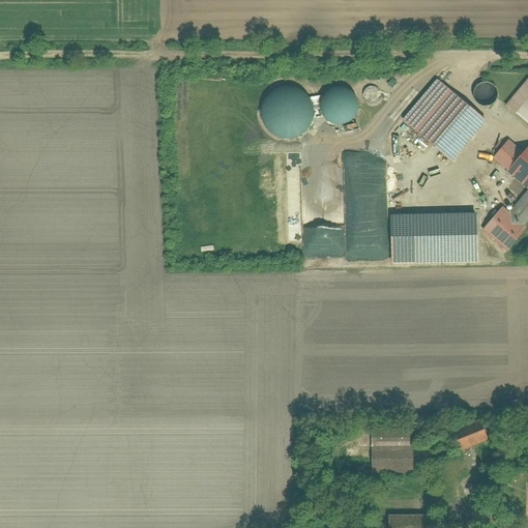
[(438,78),(402,118),(451,162),(487,122),(438,78)]
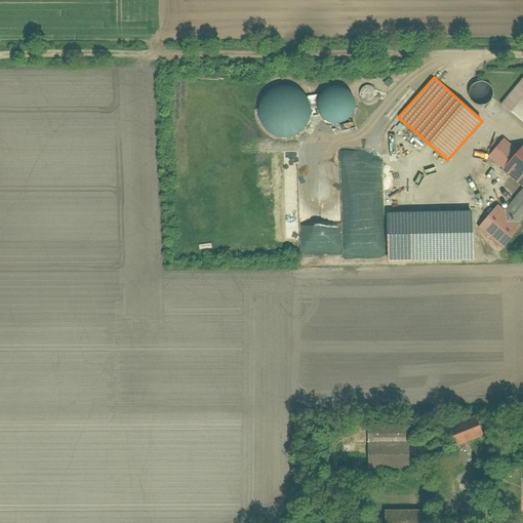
[(522,77),(503,101),(522,118),(522,77)]
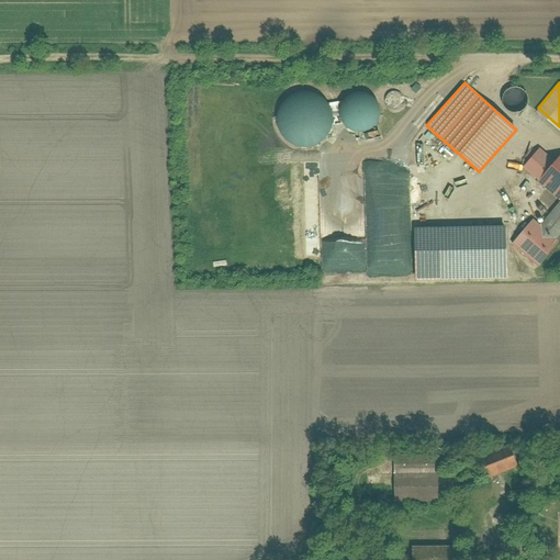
[(518,109),(523,107),(525,102),(526,98),(525,93),(522,90),(517,88),(512,88),(508,90),(505,94),(504,99),(506,103),(508,107),(514,109),(518,109)]
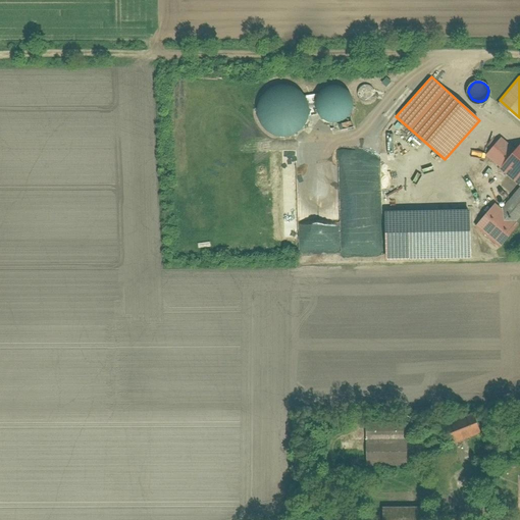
[(299,130),(303,123),(306,117),(307,110),(305,103),(302,97),(297,92),(291,88),(284,86),(277,87),(270,89),(264,93),(260,98),(257,105),(256,112),(258,118),(261,125),(266,131),(272,134),(278,136),(286,136),(293,134),(299,130)]
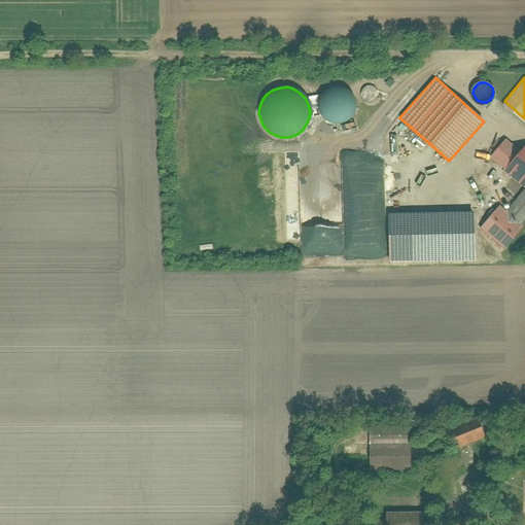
[(346,117),(350,113),(352,108),(353,102),(351,97),(348,92),(343,89),(337,88),(330,88),(325,91),(321,95),(319,100),(319,106),(320,112),(324,116),(329,119),(335,121),(341,120),(346,117)]
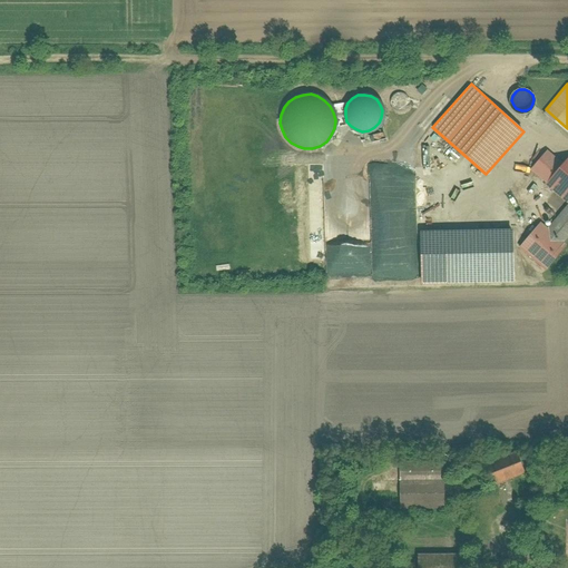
[(564,162),(548,148),(531,168),(547,182),(564,162)]
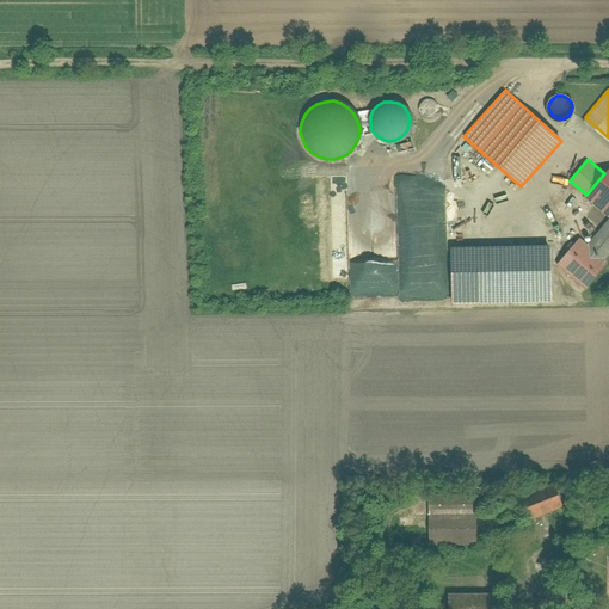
[(608,168),(604,173),(586,195),(608,213),(608,168)]
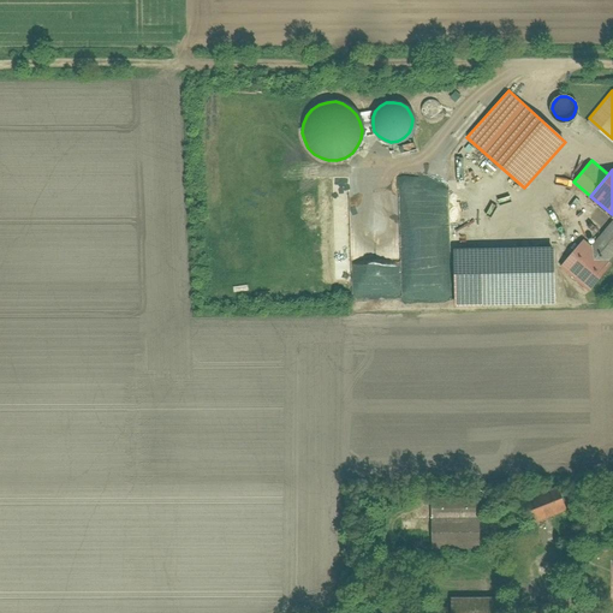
[(367,233),(403,232),(402,191),(398,191),(398,204),(373,206),(374,214),(367,214),(367,233)]
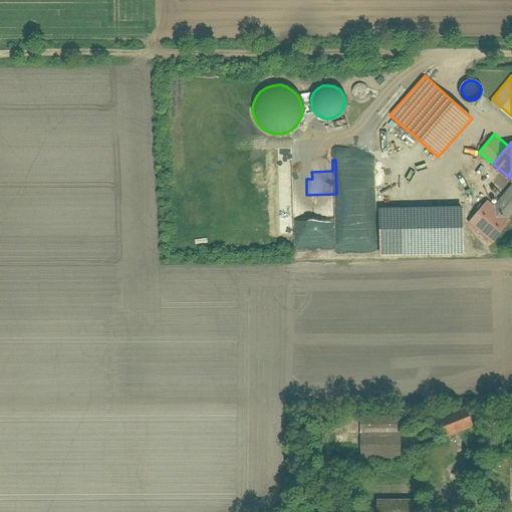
[(508,216),(511,212),(511,183),(494,204),(508,216)]
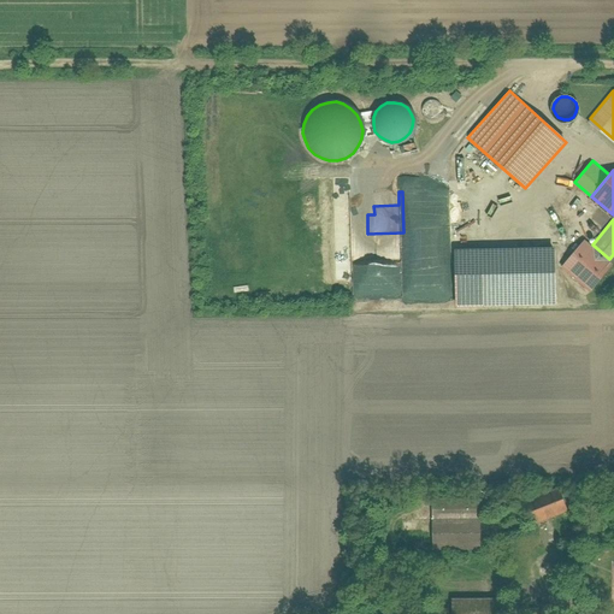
[(592,244),(585,238),(562,265),(592,289),(613,265),(613,263),(609,259),(592,244)]
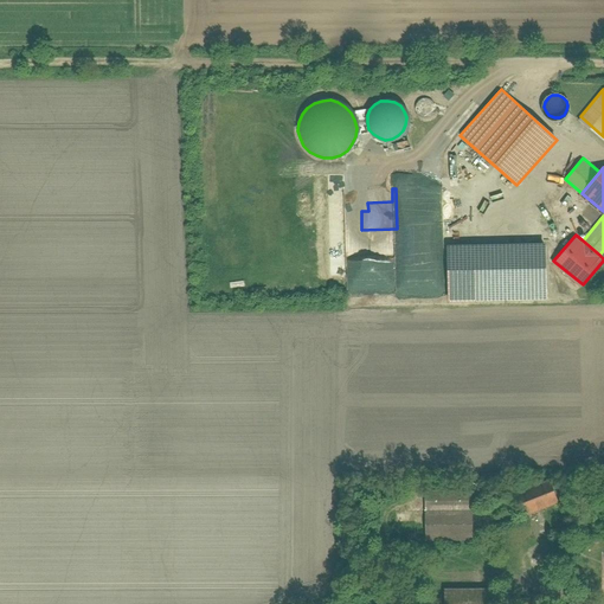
[(544,243),(447,245),(449,299),(545,296),(544,243)]
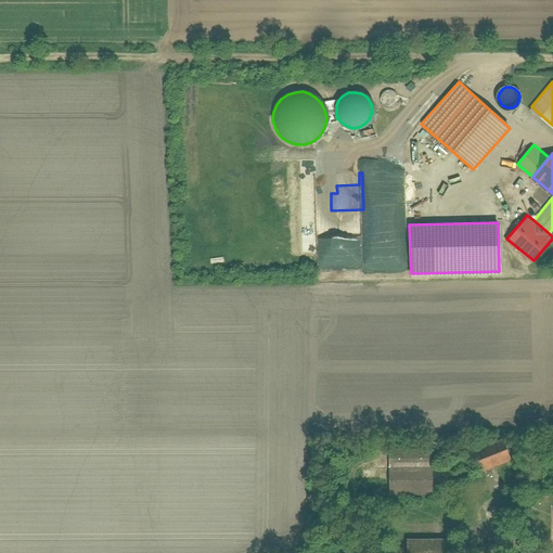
[(504,441),(474,453),(481,472),(512,460),(504,441)]
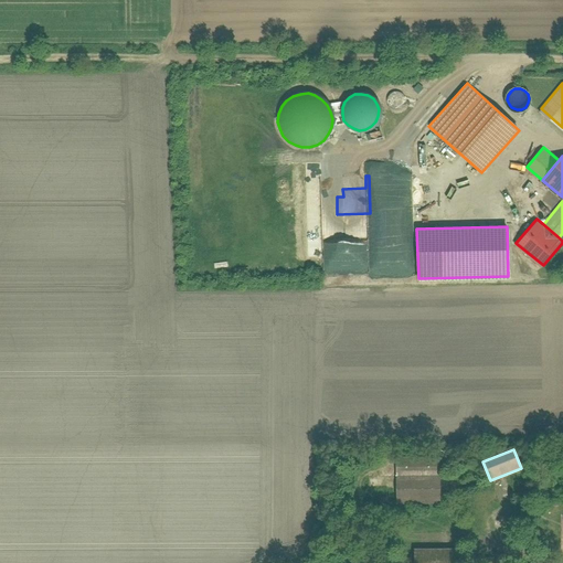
[(443,453),(399,453),(399,474),(443,474),(443,453)]
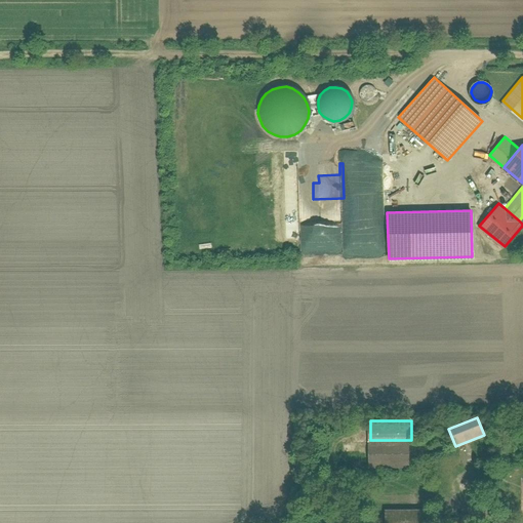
[(411,440),(370,440),(370,467),(411,467),(411,440)]
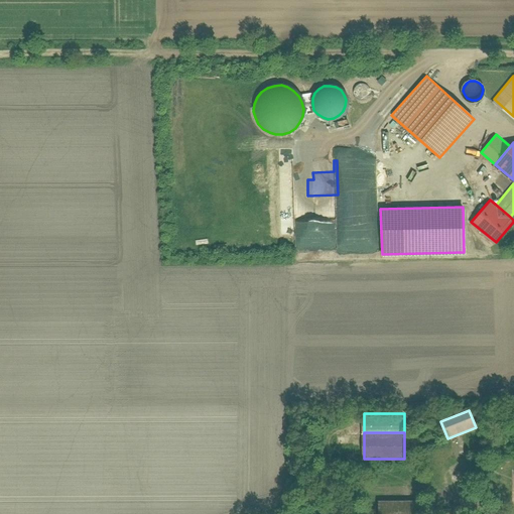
[(415,513),(416,501),(379,501),(378,513),(415,513)]
